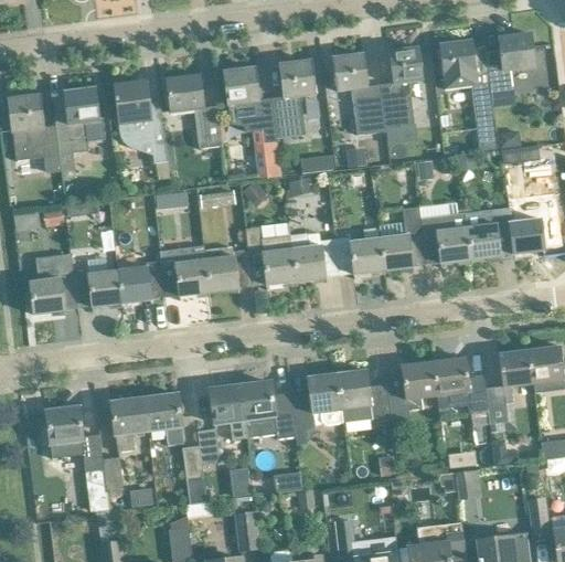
[(500,49),(486,51),(487,53),(492,99),(513,96),(512,87),(510,69),(534,66),(530,32),(498,36),(500,49)]
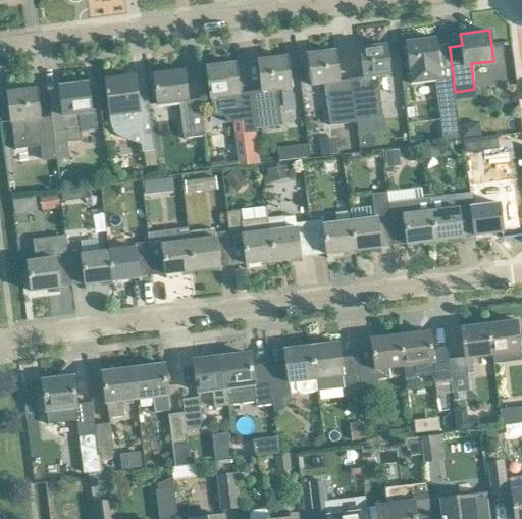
[(453,80),(450,49),(437,51),(436,37),(406,41),(409,69),(410,83),(435,79),(439,110),(457,108),(455,93),(453,80)]
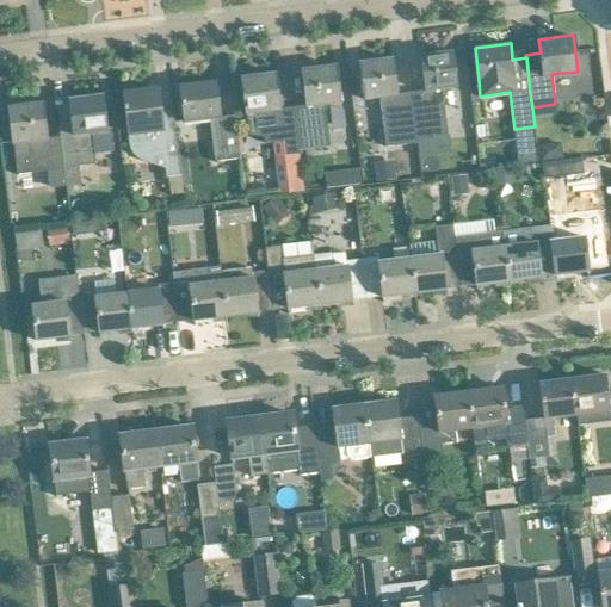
[(412,91),(415,122),(417,136),(448,131),(442,90),(457,87),(452,50),(420,54),(425,90),(412,91)]
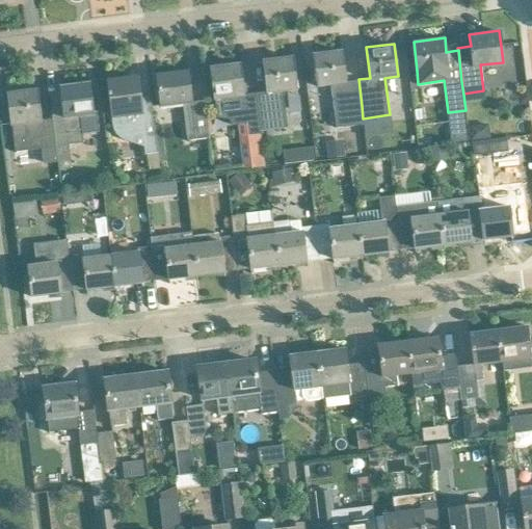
[(362,106),(358,79),(346,80),(342,50),(313,54),(317,86),(330,84),(336,127),(363,124),(362,118),(363,118),(362,106)]
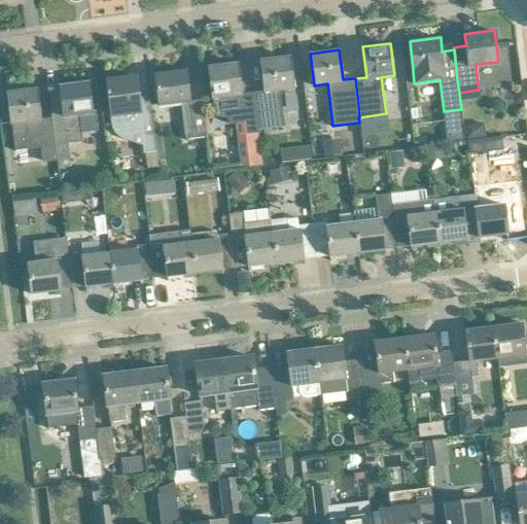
[(265,90),(254,91),(258,129),(284,126),(280,90),(293,88),(292,76),(289,56),(261,60),(265,90)]
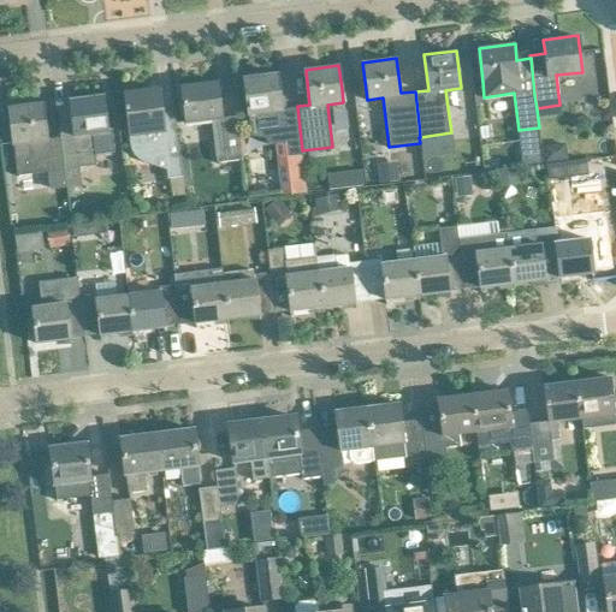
[(278,73),(244,77),(247,101),(249,114),(252,135),(267,136),(268,142),(276,142),(282,195),(306,191),(301,153),(302,153),(303,153),(302,150),(297,106),(282,108),(278,73)]
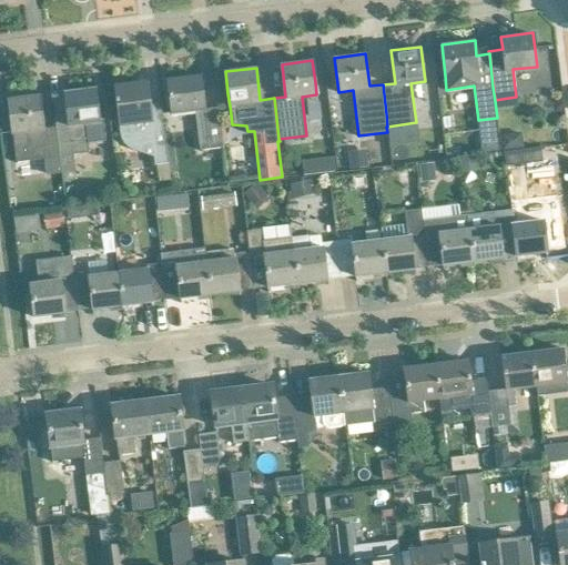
[(168,79),(170,101),(171,113),(194,110),(200,149),(223,145),(219,106),(205,108),(201,74),(168,79)]
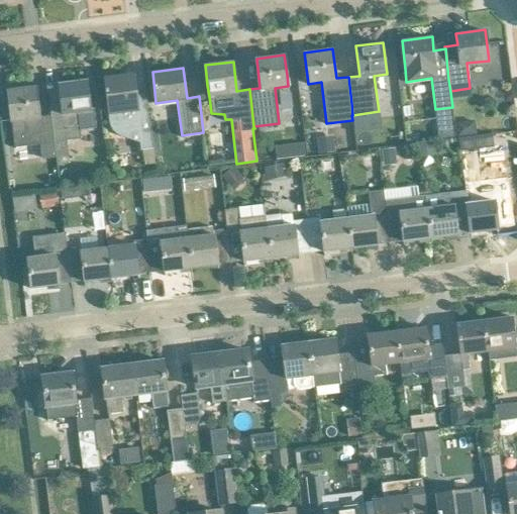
[(105,92),(107,92),(110,112),(110,123),(114,129),(117,132),(120,134),(140,141),(141,149),(152,148),(146,95),(136,97),(133,74),(105,78),(107,89),(105,89),(105,92)]
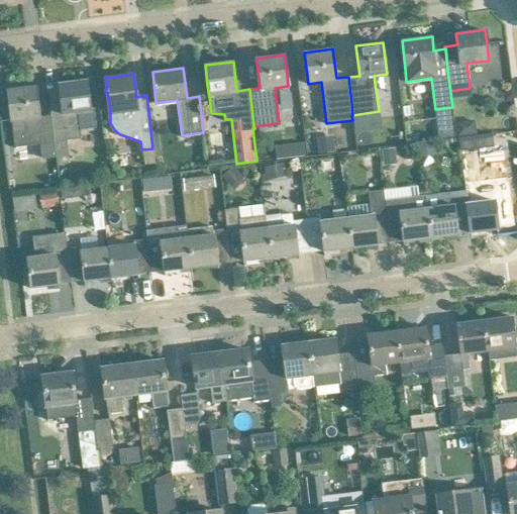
[(63,113),(52,114),(57,157),(69,156),(67,139),(81,137),(78,113),(91,111),(89,100),(87,80),(59,83),(63,113)]
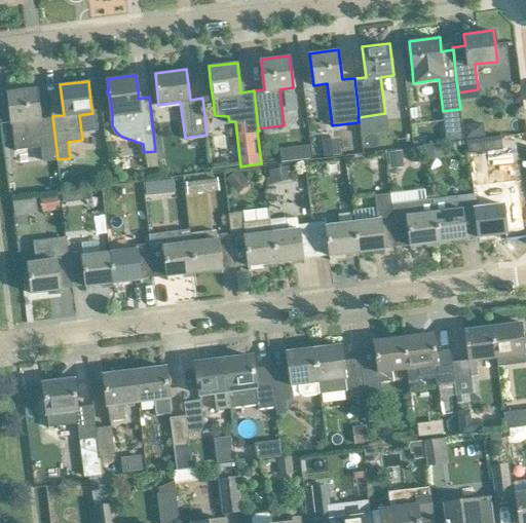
[(36,87),(8,91),(9,107),(15,148),(40,145),(42,158),(57,156),(57,159),(58,159),(52,116),(40,118),(36,87)]
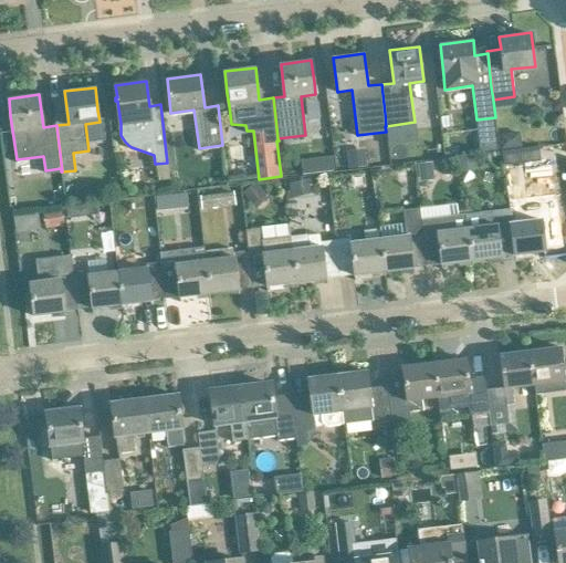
[(538,145),(516,147),(502,149),(504,164),(541,159),(538,145)]
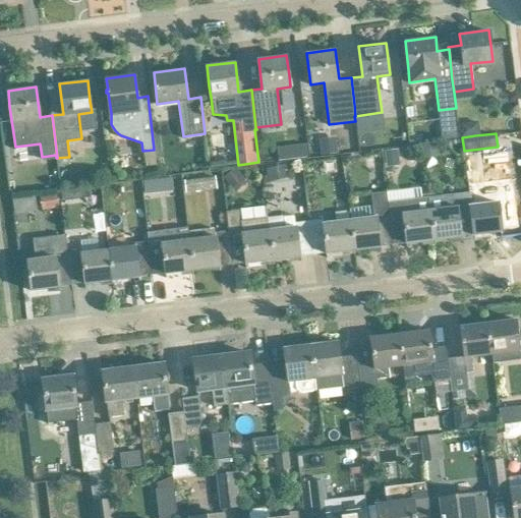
[(305,142),(293,144),(294,157),(307,156),(305,142)]
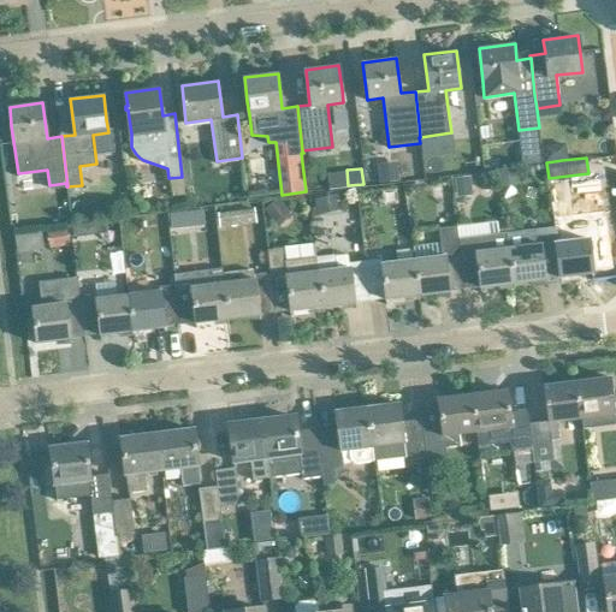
[(220,226),(256,221),(254,206),(218,212),(220,226)]
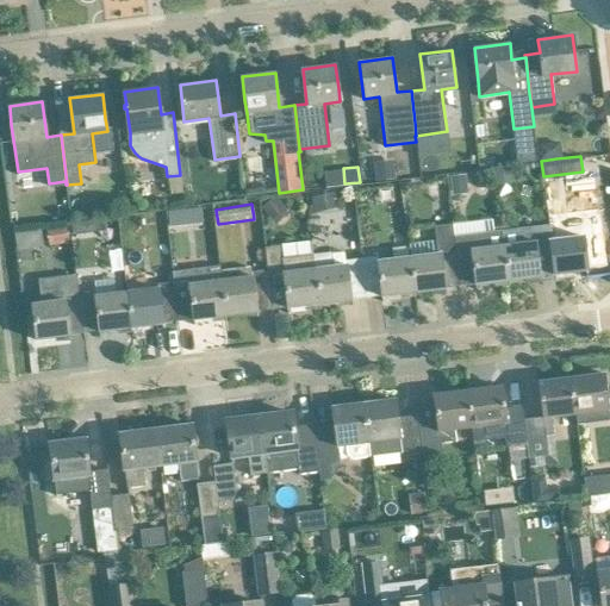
[(184,207),(167,208),(169,223),(186,220),(184,207)]
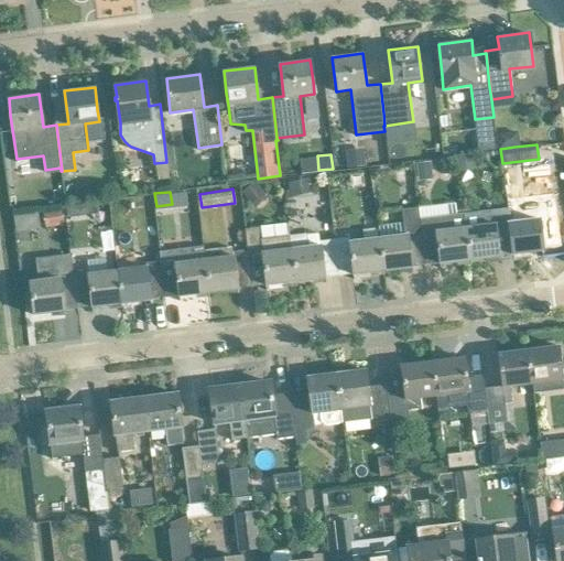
[(508,207),(513,254),(542,250),(542,254),(543,254),(538,204),(516,206),(508,207)]
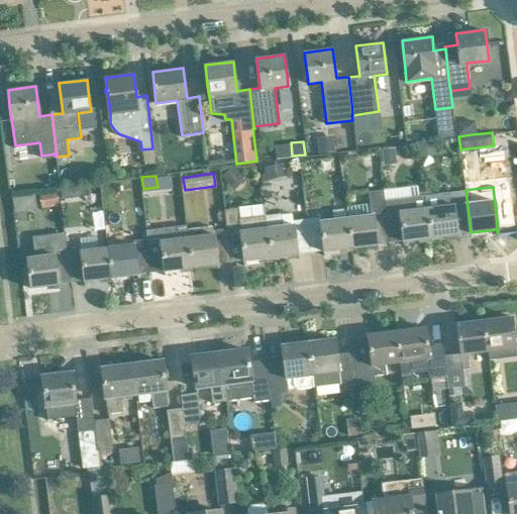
[(392,241),(387,199),(385,200),(384,189),(370,190),(372,202),(347,205),(352,246),(378,243),(378,242),(392,241)]
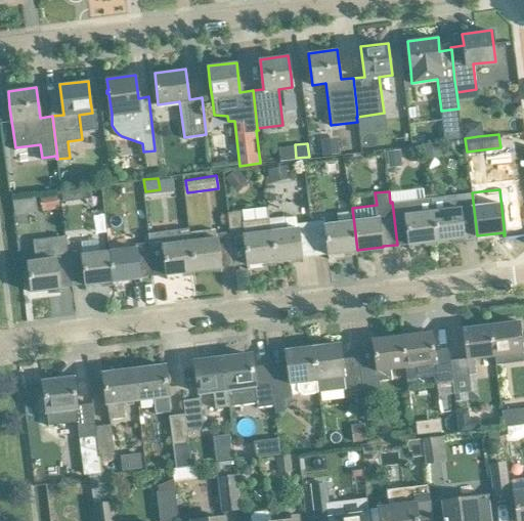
[(43,210),(60,207),(58,192),(40,196),(43,210)]
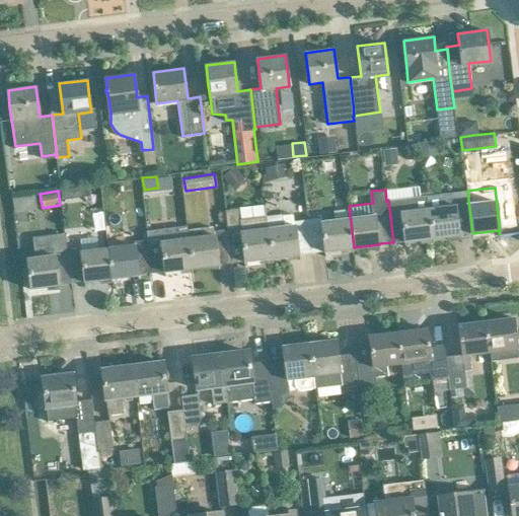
[(473,236),(472,233),(467,191),(428,196),(433,238),(458,235),(459,238),(473,236)]
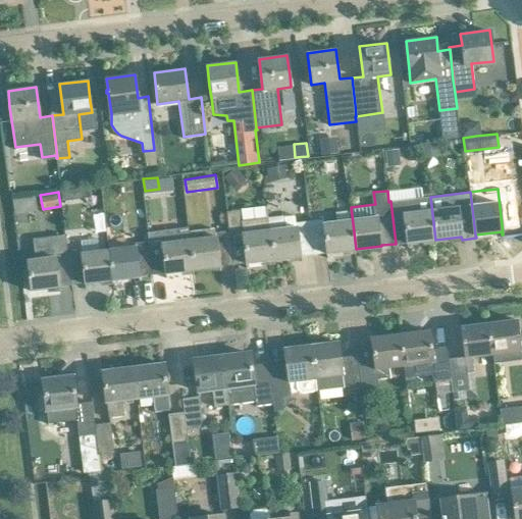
[(407,243),(435,240),(430,197),(390,201),(396,244),(407,242),(407,243)]
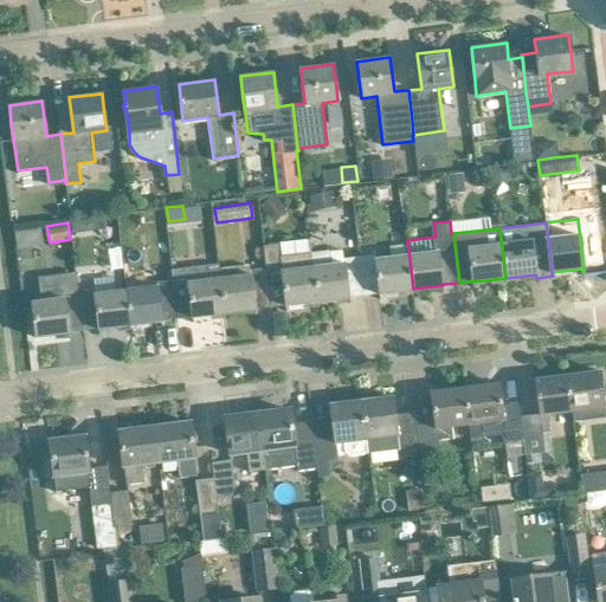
[(318,301),(313,252),(311,252),(309,239),(279,243),(279,241),(264,244),(264,246),(263,247),(264,256),(265,256),(266,266),(271,305),(285,304),(285,305),(318,301)]
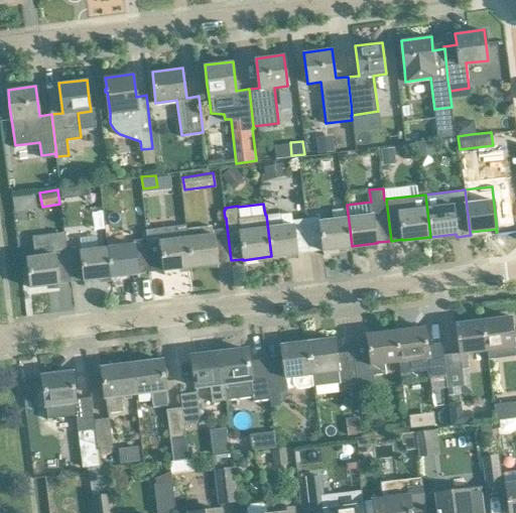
[(323,250),(352,246),(347,205),(346,205),(346,208),(332,210),(334,220),(320,221),(319,216),(307,218),(311,250),(323,249),(323,250)]
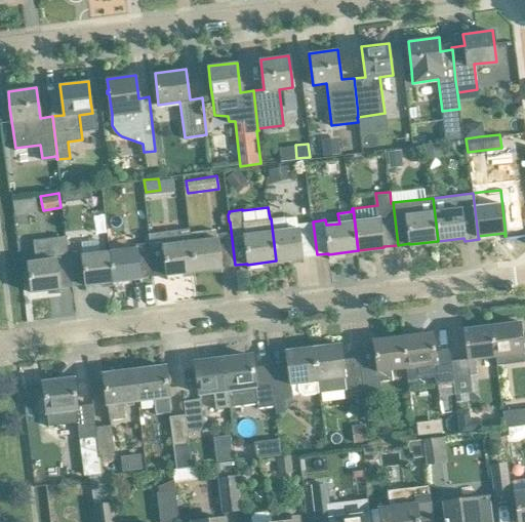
[(317,254),(313,222),(297,224),(296,215),(271,218),(276,261),(303,257),(303,256),(317,254)]
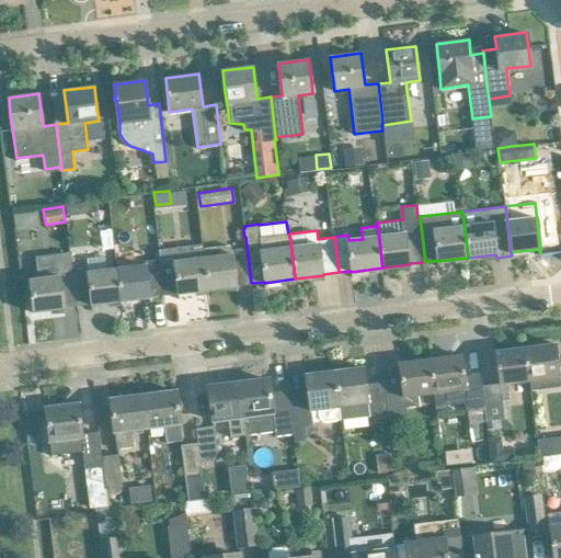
[(209,289),(204,247),(203,247),(202,241),(160,248),(165,294),(178,293),(209,289)]
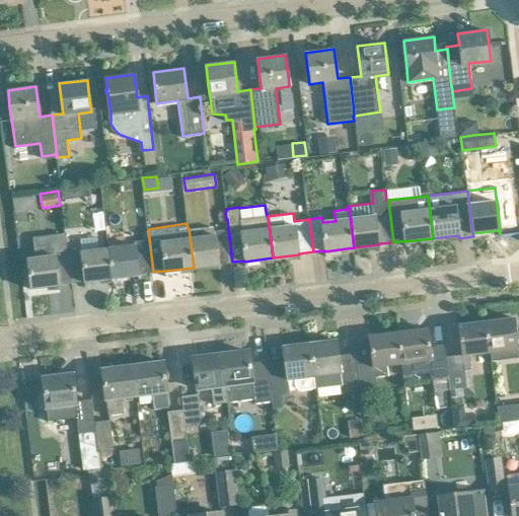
[(232,262),(228,228),(214,229),(214,225),(189,228),(194,268),(219,265),(219,264),(232,262)]
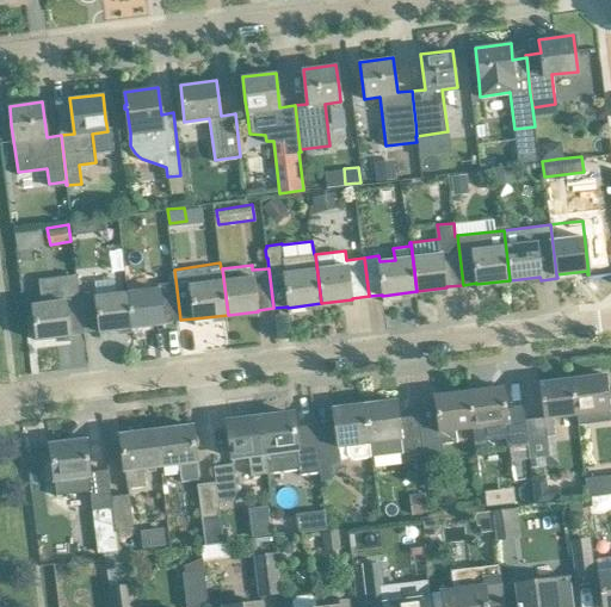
[(160,290),(129,293),(134,327),(164,323),(164,322),(180,320),(174,270),(172,270),(174,280),(159,283),(160,290)]
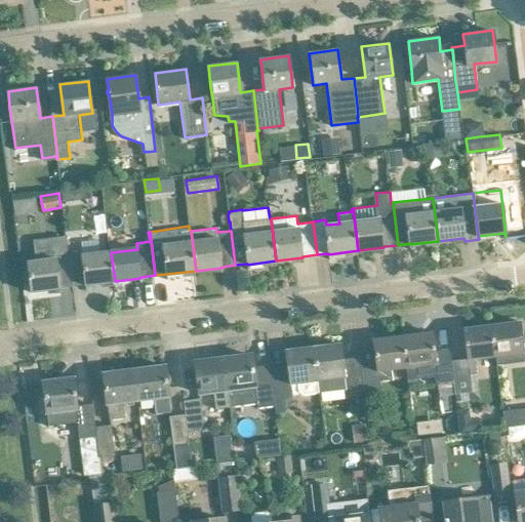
[(69,249),(68,250),(66,234),(33,238),(34,248),(35,259),(28,261),(31,291),(59,288),(59,287),(74,285),(69,249)]
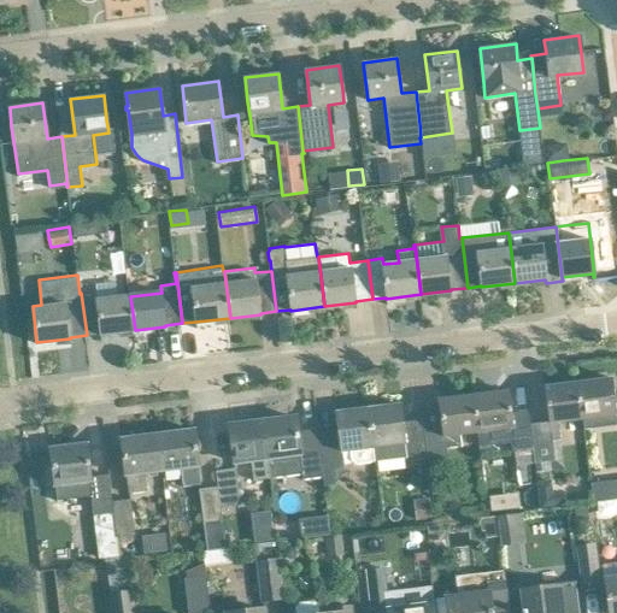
[(135,330),(130,296),(116,298),(115,280),(95,282),(95,293),(81,293),(87,335),(100,334),(135,330)]
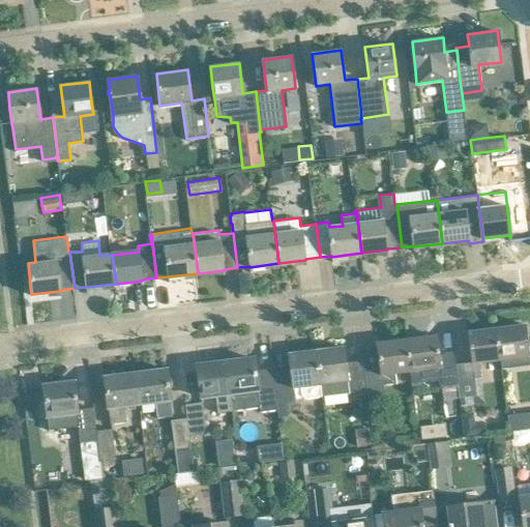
[(497,327),(501,359),(529,355),(529,363),(529,340),(528,341),(526,323),(497,327)]
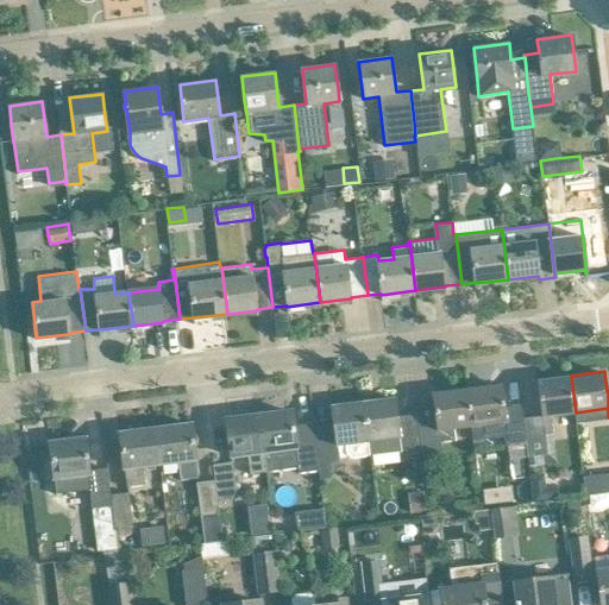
[(541,415),(522,417),(527,454),(546,452),(542,416),(556,415),(576,413),(571,376),(537,379),(541,415)]
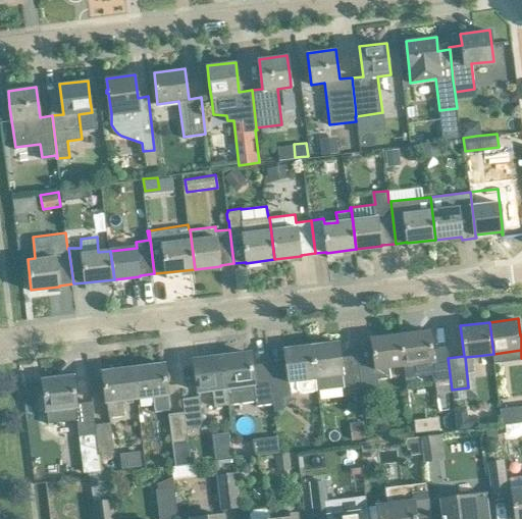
[(452,390),(448,358),(447,348),(431,350),(429,329),(400,333),(404,366),(419,364),(420,374),(433,372),(435,392),(452,390)]
